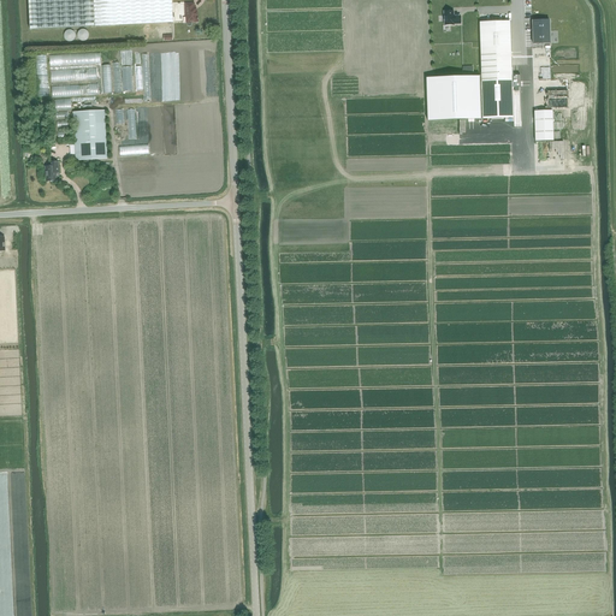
[(28,0),(30,30),(110,25),(173,23),(171,0),(28,0)]
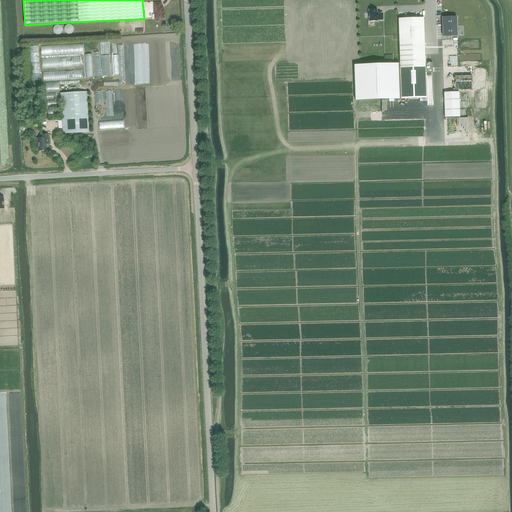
[(144,3),(144,18),(153,18),(153,3),(144,3)]
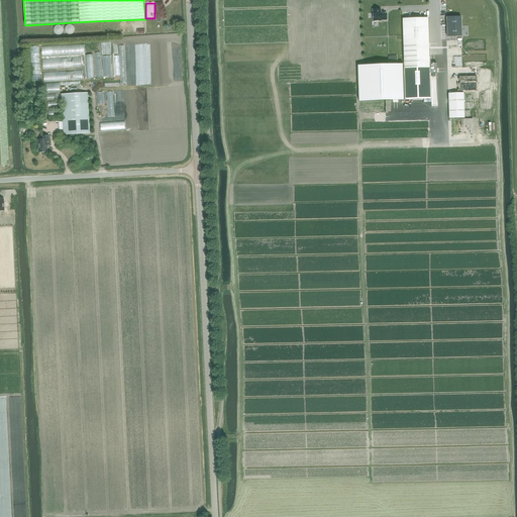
[(161,19),(167,18),(166,13),(165,13),(165,7),(163,7),(163,3),(156,3),(157,19),(157,20),(158,21),(159,22),(160,22),(161,21),(162,20),(161,19)]
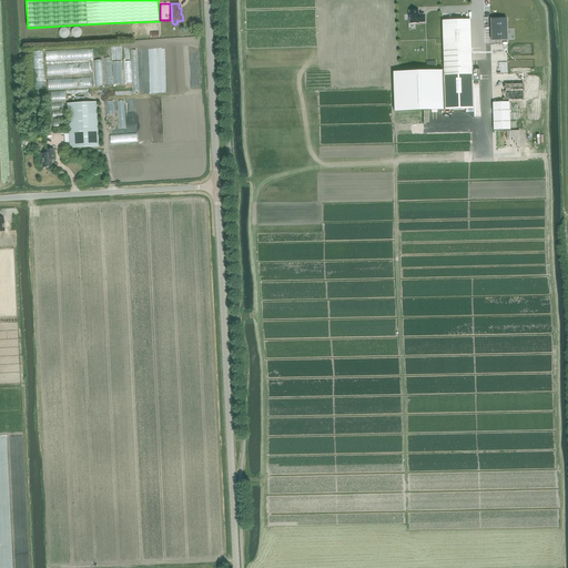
[(409,10),(409,23),(418,23),(418,22),(425,22),(424,14),(418,14),(418,10),(409,10)]
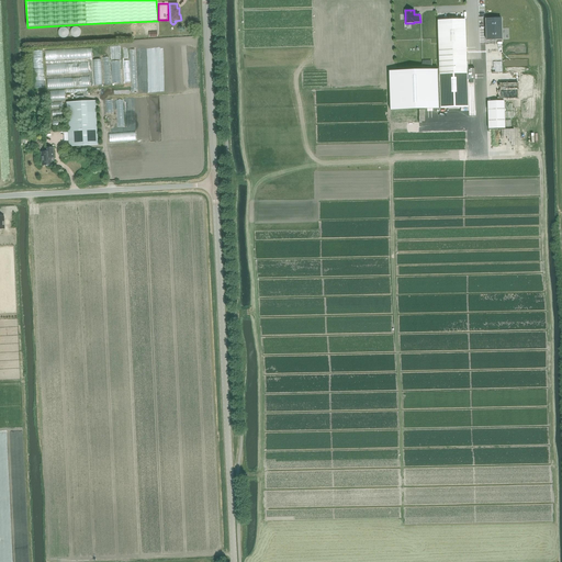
[(501,19),(485,19),(486,41),(502,41),(501,19)]
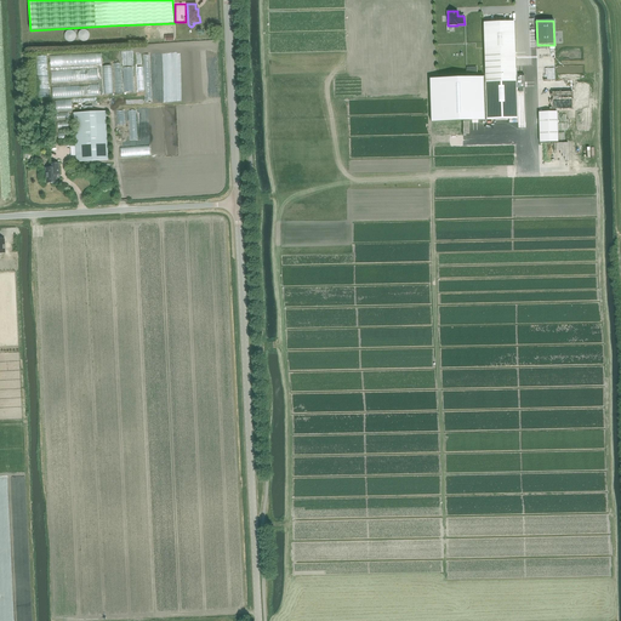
[(514,22),(483,22),(486,120),(517,119),(516,89),(516,77),(514,22)]
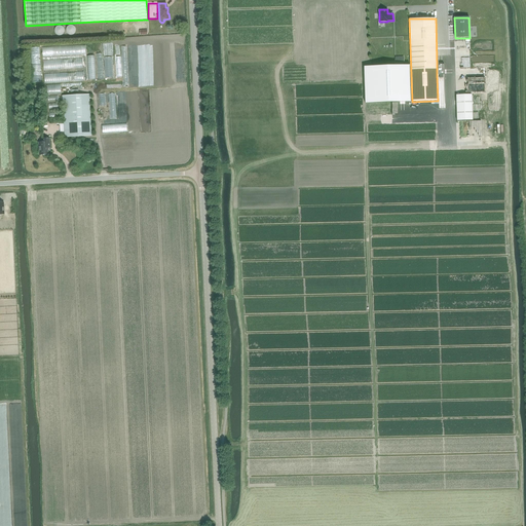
[(410,66),(366,68),(367,104),(411,102),(410,66)]
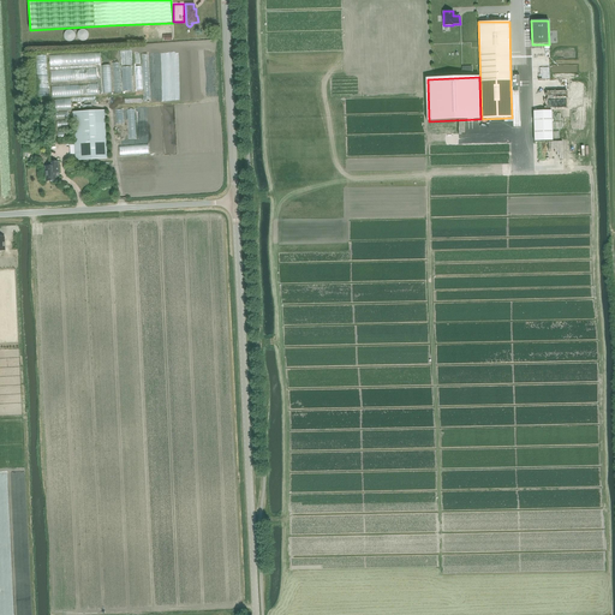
[(103,111),(73,112),(76,160),(106,159),(103,111)]
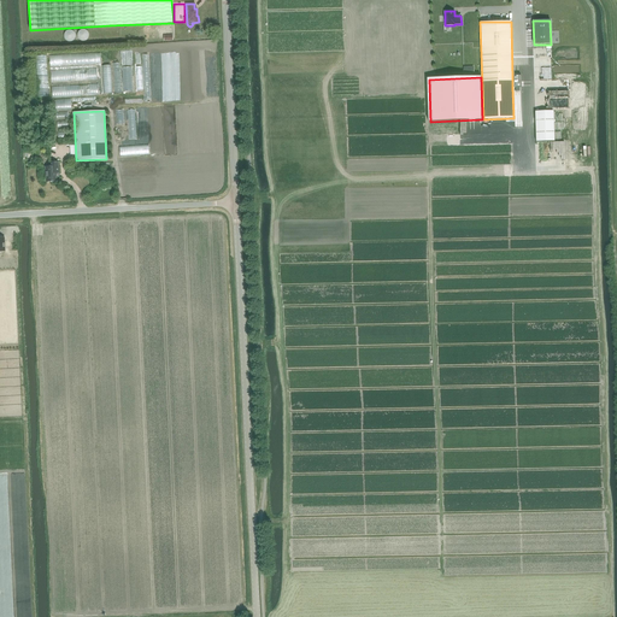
[(553,117),(535,117),(536,147),(554,147),(553,117)]
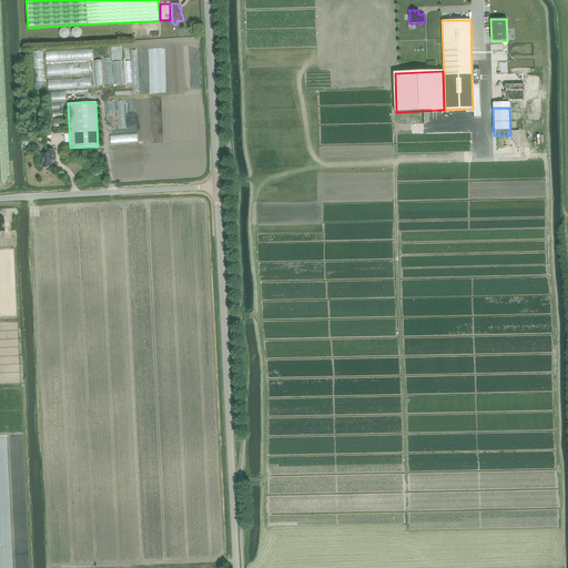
[(42,168),(51,168),(51,162),(54,162),(53,149),(46,150),(46,153),(42,153),(42,168)]
